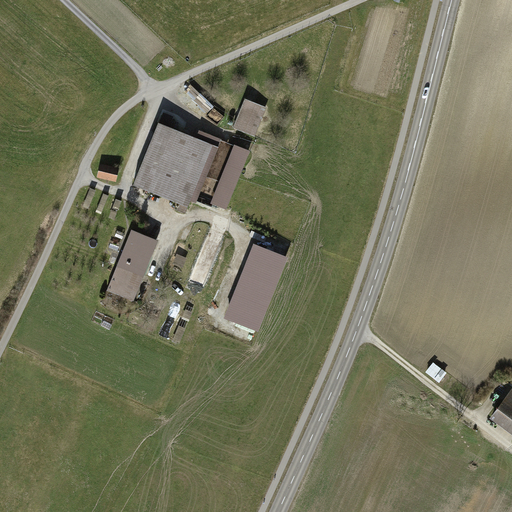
[(254,136),(266,107),(245,98),(233,127),(239,129),(236,135),(242,137),(244,132),(254,136)]
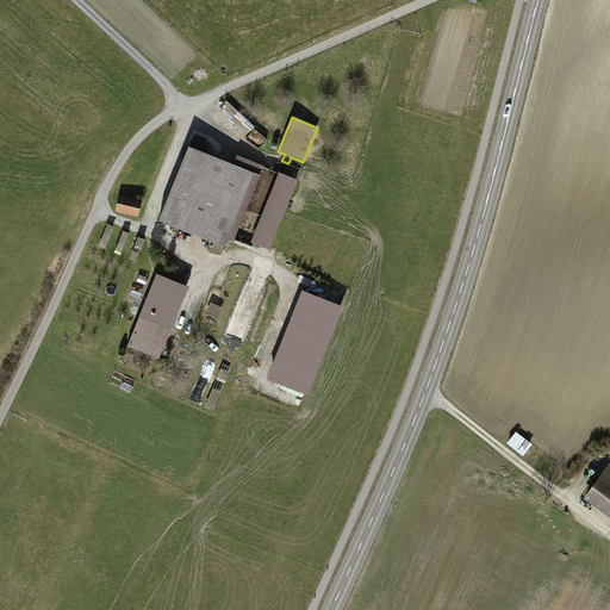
[(232,238),(262,166),(237,156),(235,165),(190,145),(159,219),(216,242),(212,251),(221,255),(228,237),(232,238)]
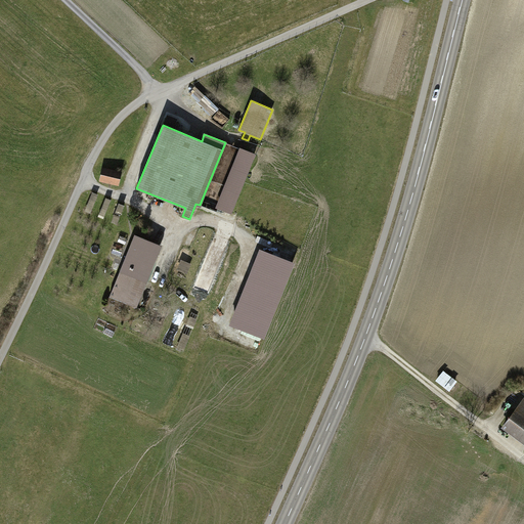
[(255,155),(242,149),(218,208),(231,213),(255,155)]
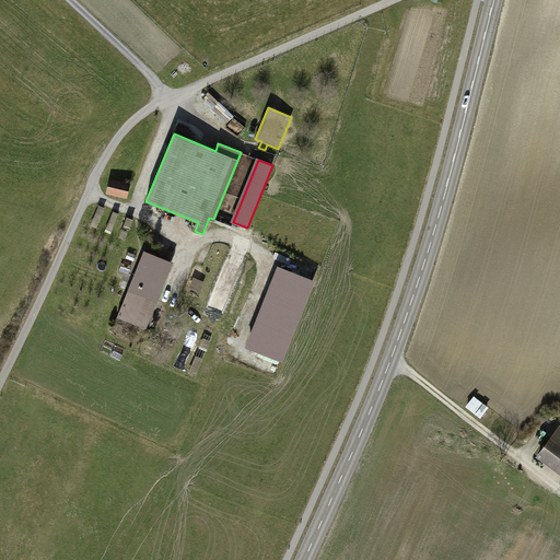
[(109,193),(125,196),(128,185),(112,182),(109,193)]
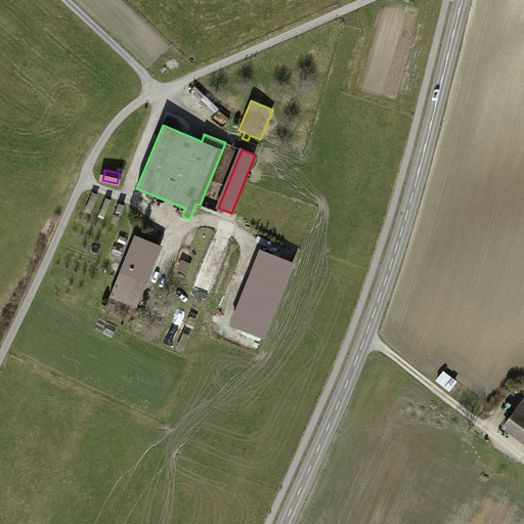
[(86,211),(91,213),(98,194),(93,192),(86,211)]
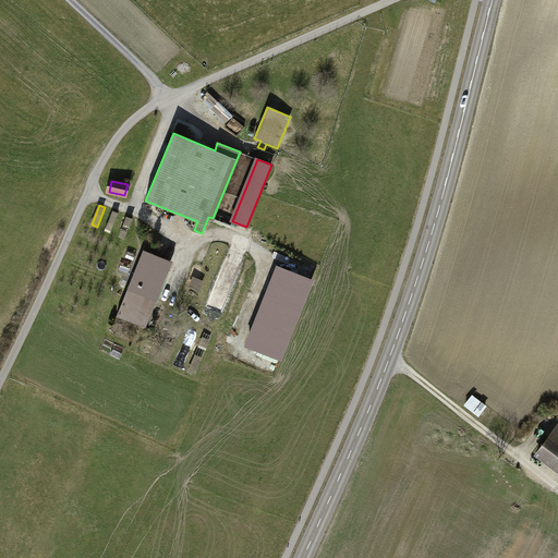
[(106,207),(98,228),(105,230),(112,210),(106,207)]
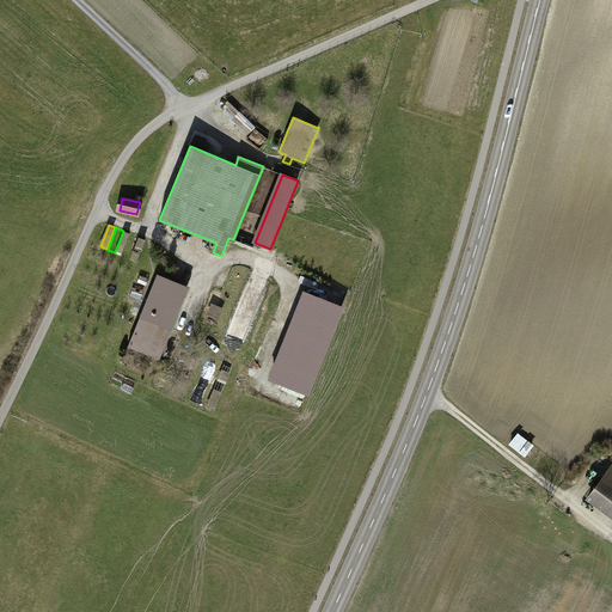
[(133,233),(123,255),(130,258),(140,237),(133,233)]
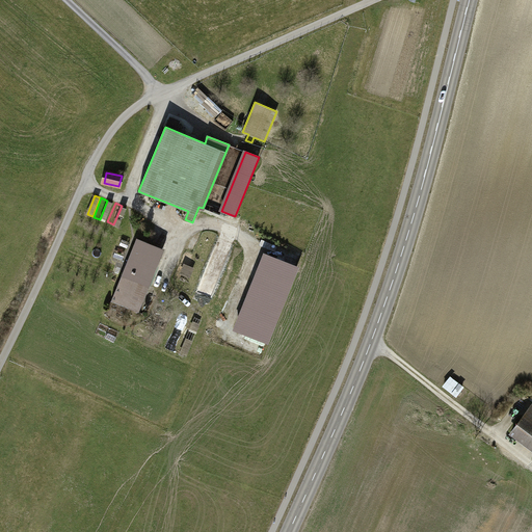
[(123,206),(114,225),(121,228),(128,209),(123,206)]
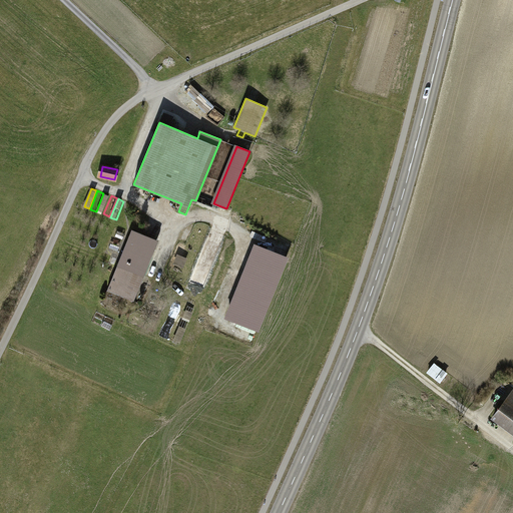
[(131,300),(155,239),(133,230),(108,291),(131,300)]
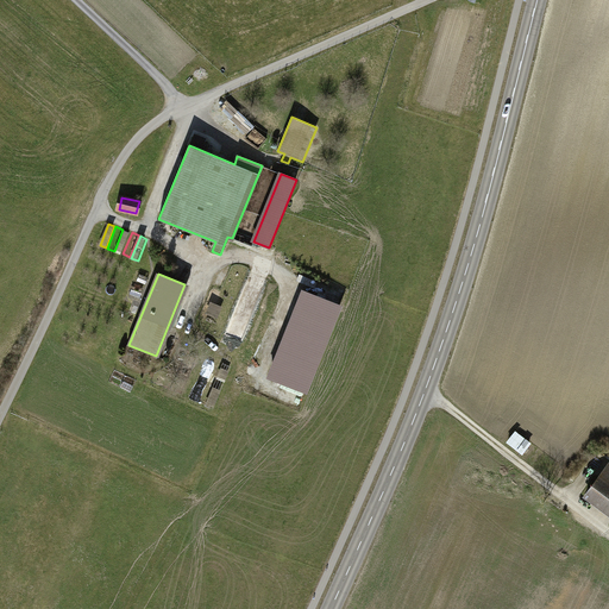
[(339,307),(306,293),(271,377),(306,390),(339,307)]
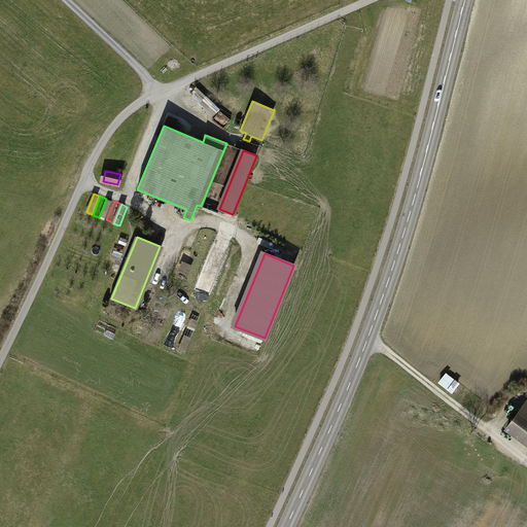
[(191,266),(185,262),(181,270),(187,273),(191,266)]
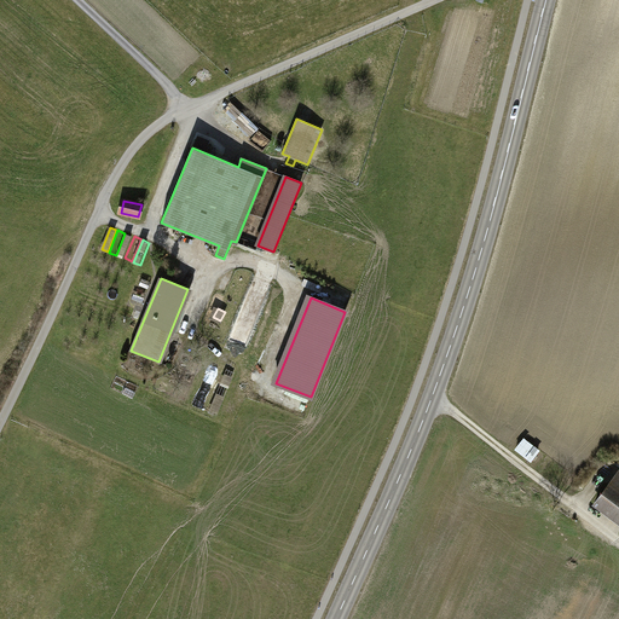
[(194,405),(219,415),(238,368),(213,358),(194,405)]
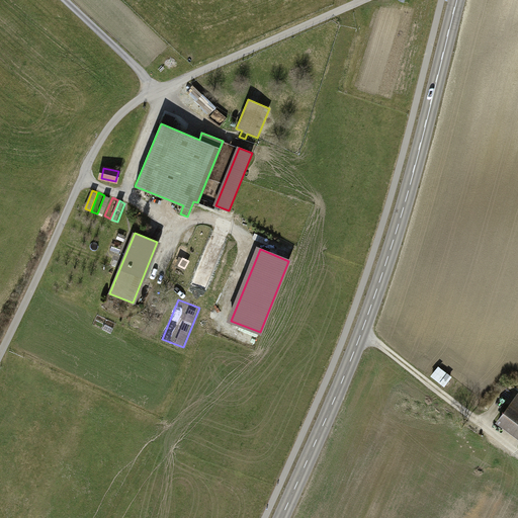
[(432,376),(446,386),(453,376),(439,367),(432,376)]
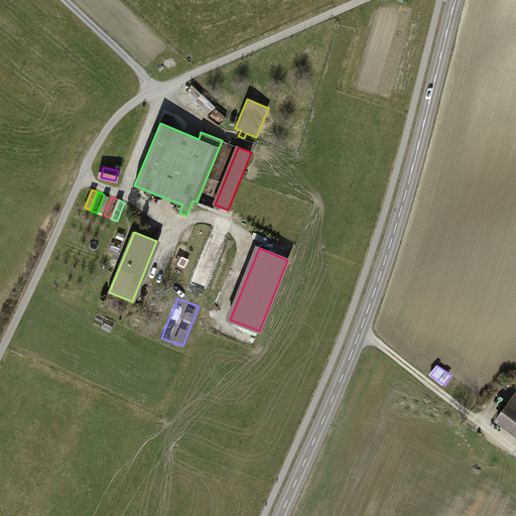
[(515,393),(497,419),(515,433),(515,393)]
